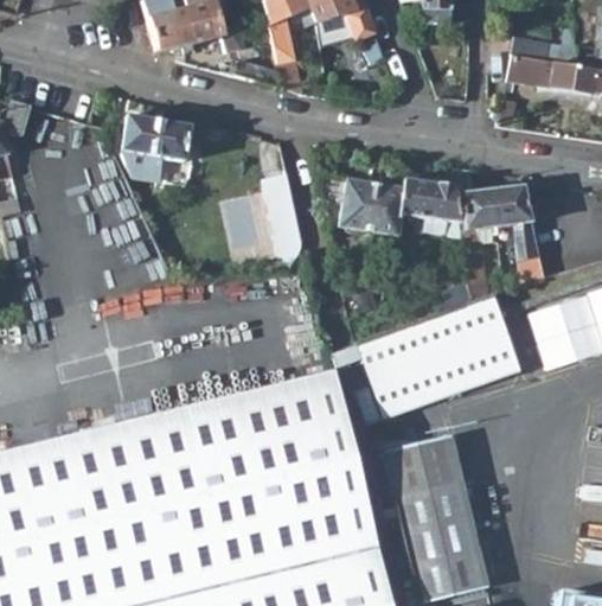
[(226,0),(146,0),(143,1),(159,55),(223,38),(226,51),(241,49),(226,0)]
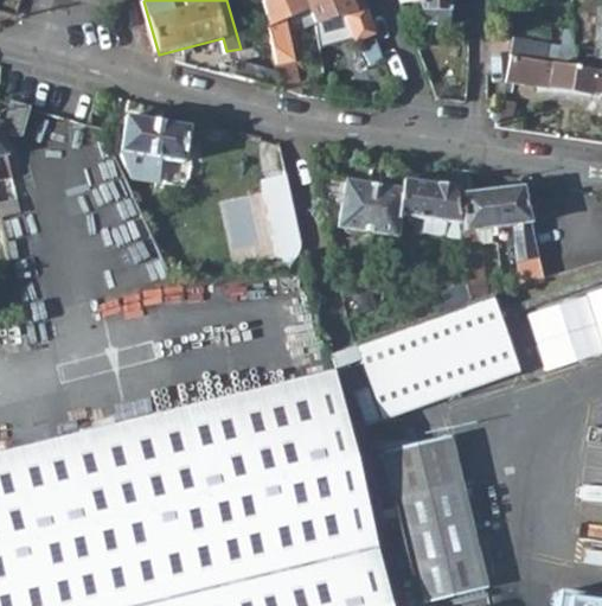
[(266,10),(262,0),(239,0),(244,16),(266,10)]
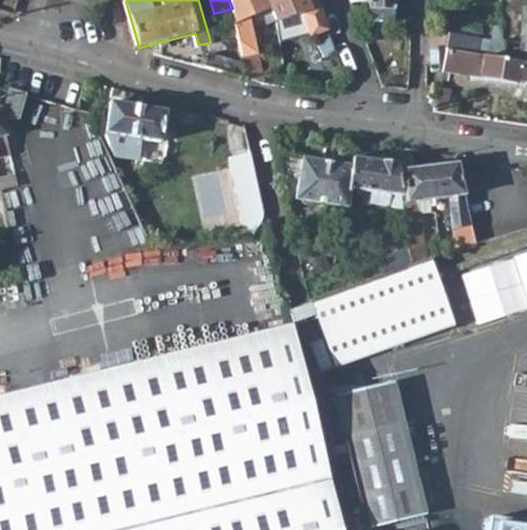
[(229,0),(232,8),(245,65),(248,78),(267,84),(259,53),(257,54),(252,30),(276,21),(285,46),(309,35),(310,37),(314,36),(331,29),(320,0),(229,0)]
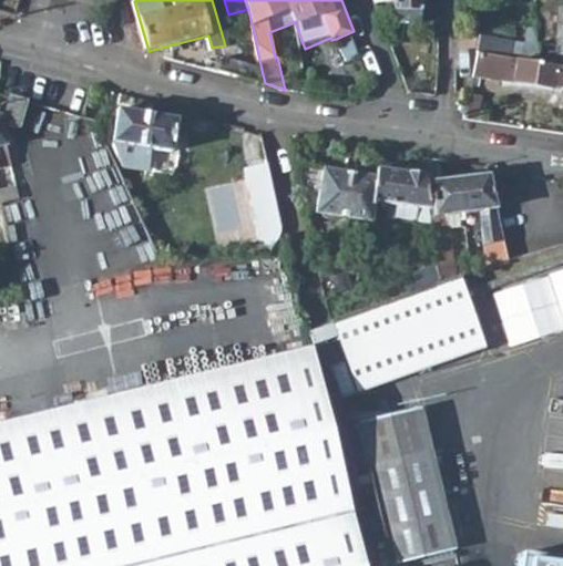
[(396,0),(399,24),(423,24),(423,0),(396,0)]
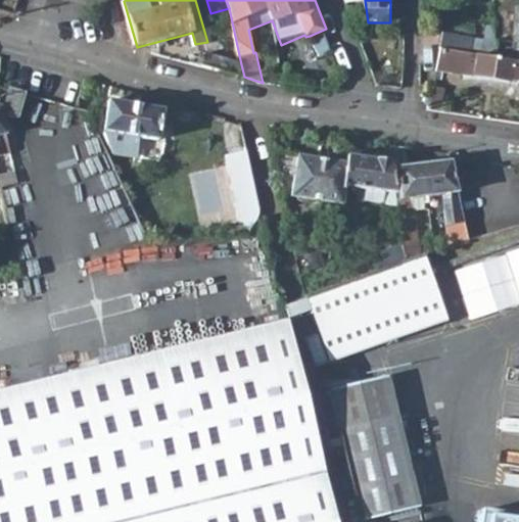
[(318,57),(335,50),(326,29),(310,36),(318,57)]
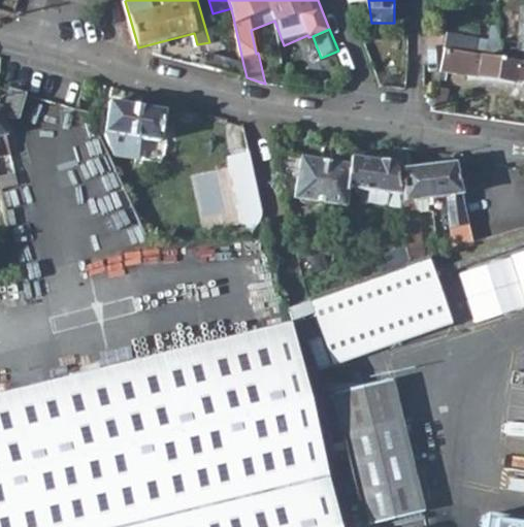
[(479,37),(449,33),(446,50),(477,54),(479,37)]
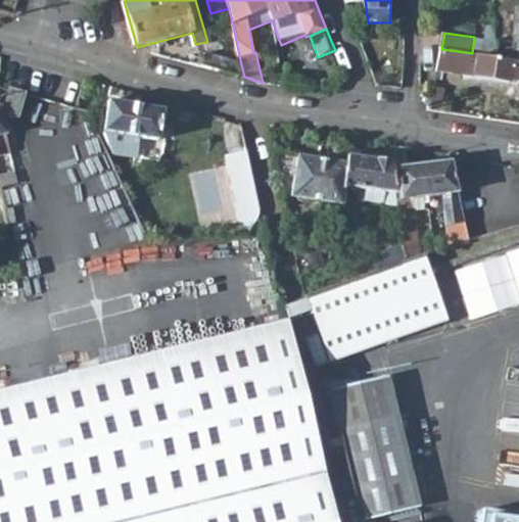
[(497,40),(474,37),(472,53),(497,57),(497,40)]
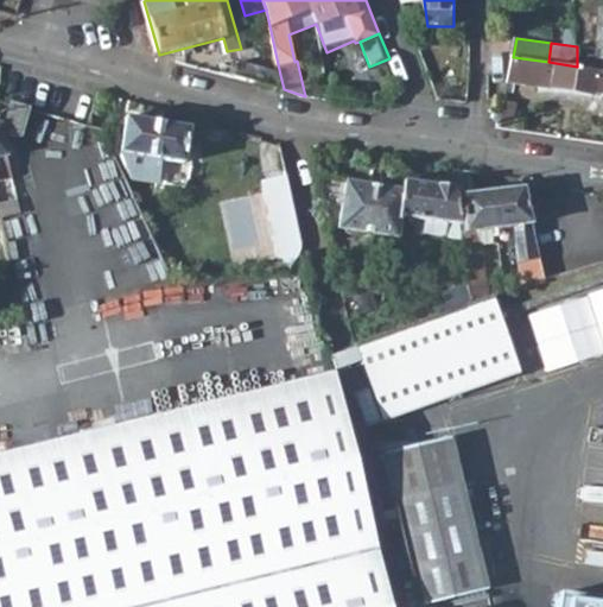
[(577,67),(602,70),(602,49),(600,49),(577,46),(577,67)]
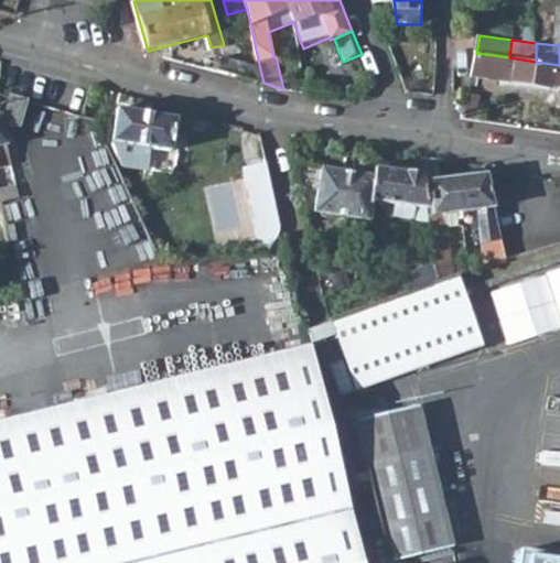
[(559,65),(536,62),(509,57),(476,53),(472,76),(559,88),(559,65)]
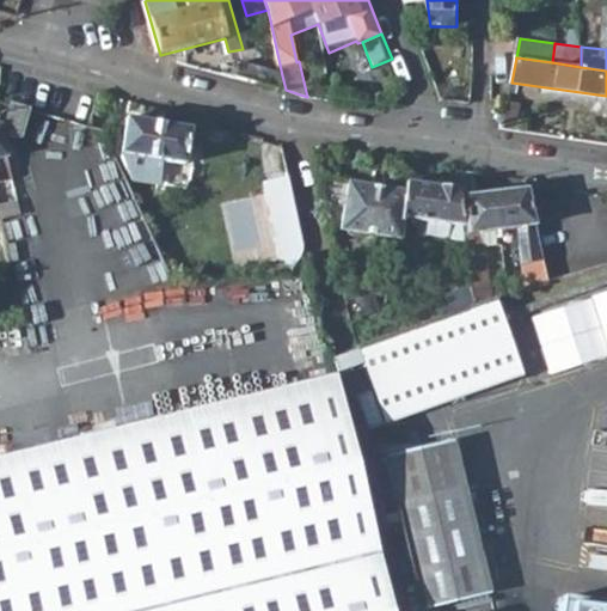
[(282,75),(241,63),(238,77),(286,90),(282,75)]
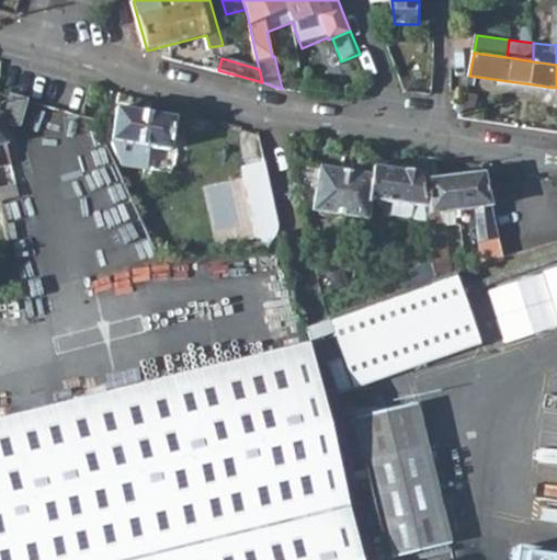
[(4,123),(21,127),(27,101),(11,96),(4,123)]
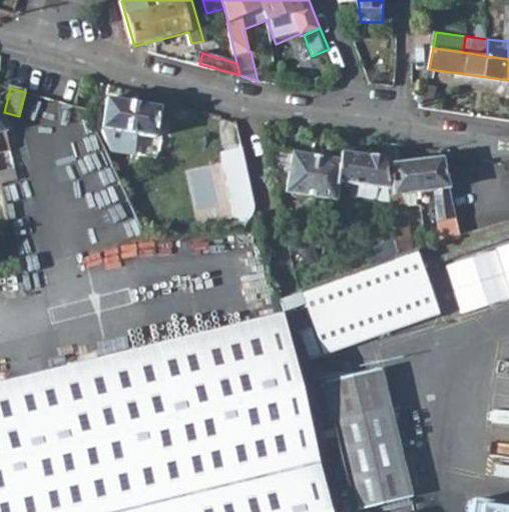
[(161,108),(109,99),(102,128),(125,132),(156,138),(161,108)]
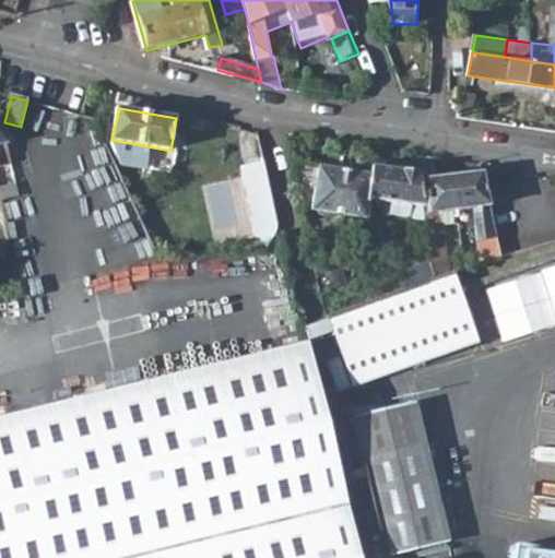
[(0,168),(14,167),(1,110),(0,110),(0,168)]
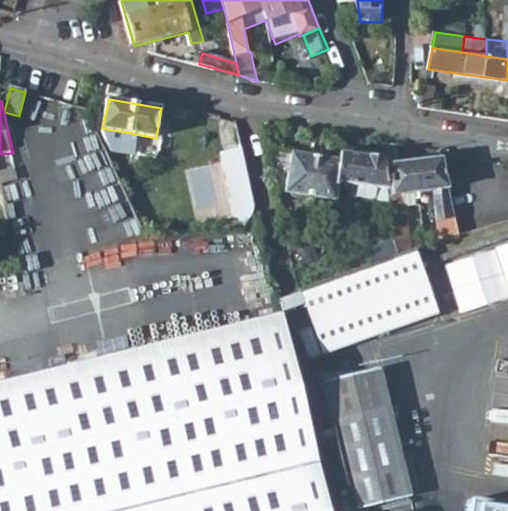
[(125,132),(102,128),(108,140),(123,142),(125,132)]
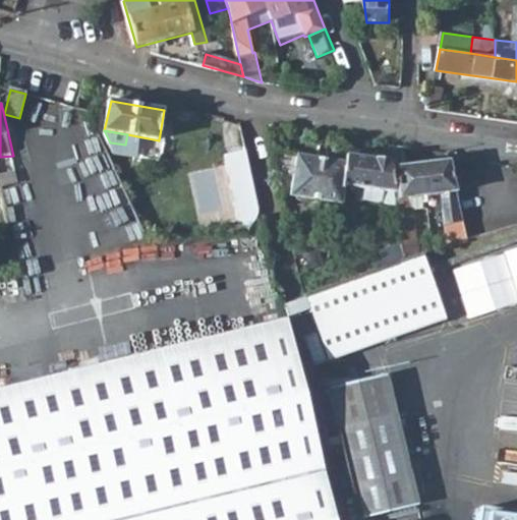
[(262,221),(261,207),(246,140),(225,143),(241,228),(249,227),(262,221)]
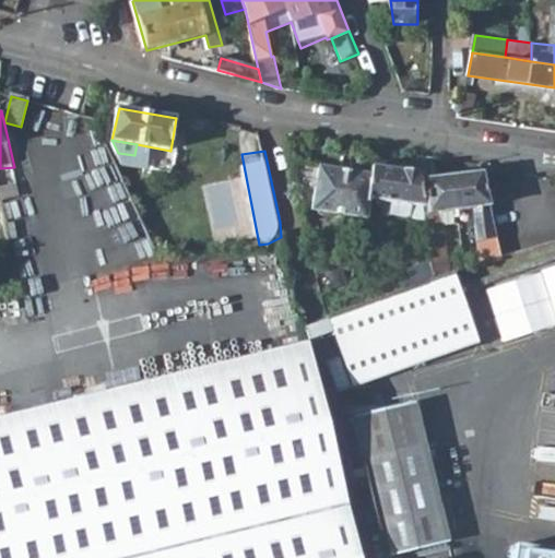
[(418,155),(426,208),(427,220),(434,262),(436,276),(450,272),(441,212),(458,211),(453,179),(438,180),(436,158),(418,155)]
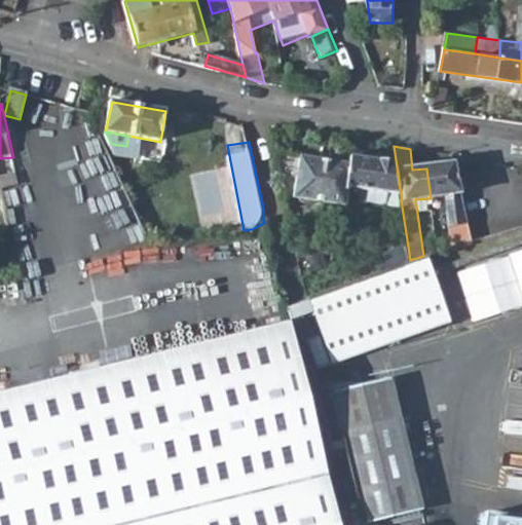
[(348,187),(351,164),(275,151),(278,166),(300,171),(296,197),(345,204),(348,188),(348,187)]
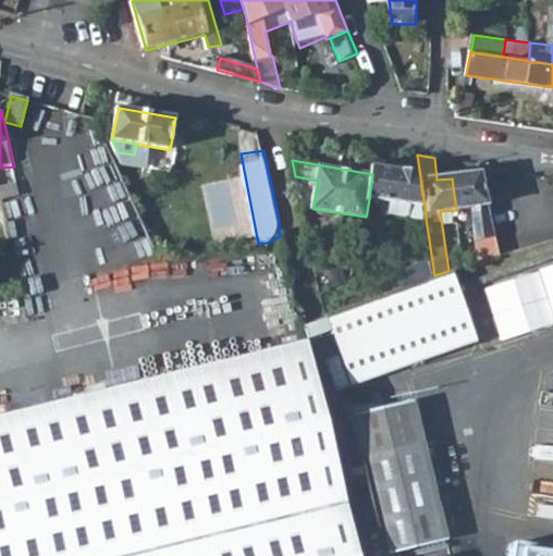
[(425,207),(421,207),(417,172),(375,165),(372,173),(372,174),(369,198),(369,199),(391,201),(389,212),(414,217),(414,221),(426,219),(425,207)]
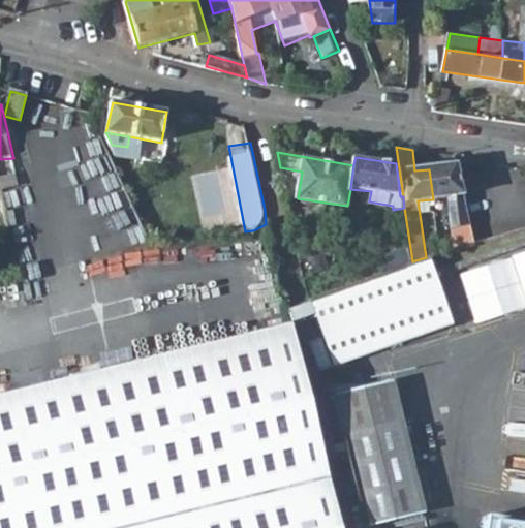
[(455,250),(474,244),(459,166),(429,169),(433,199),(449,197),(451,225),(455,250)]
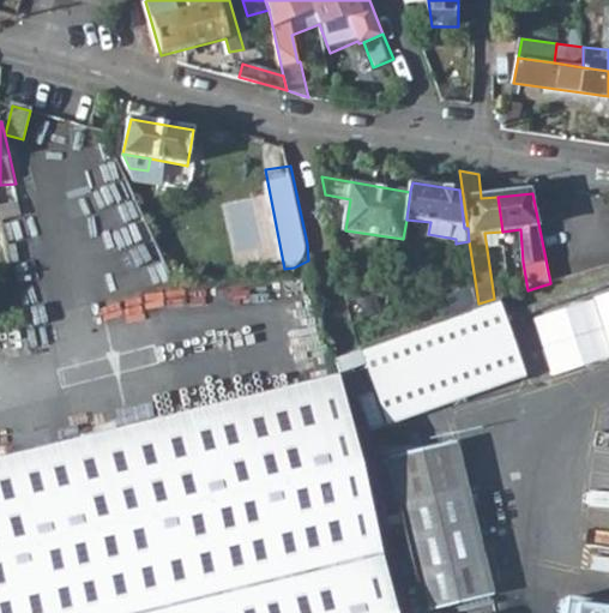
[(520,292),(518,281),(510,283),(512,294),(520,292)]
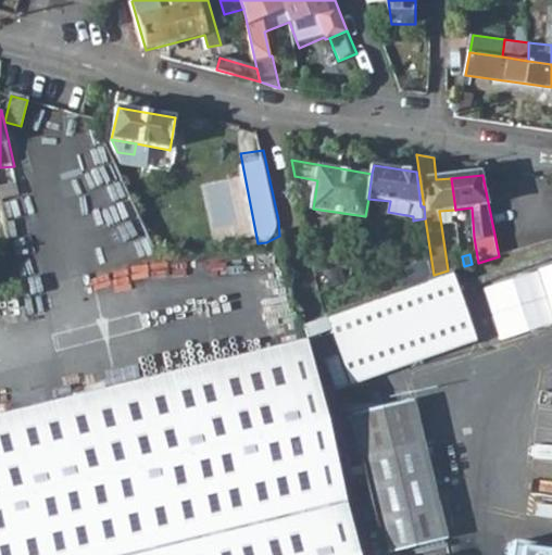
[(456,268),(464,266),(462,256),(454,259),(456,268)]
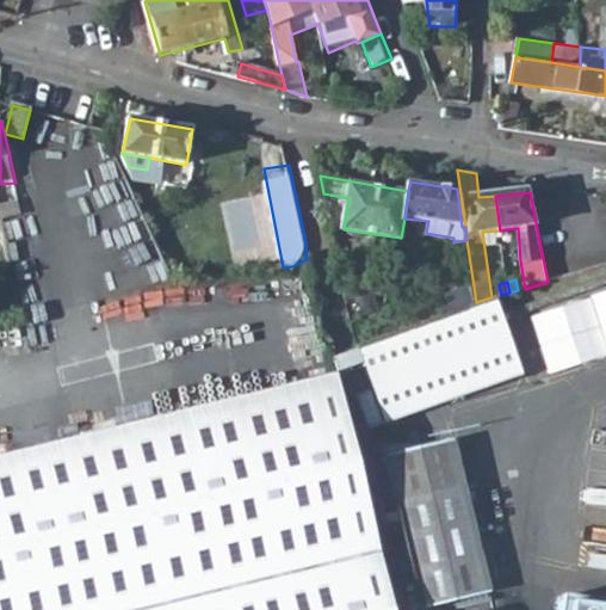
[(474,287),(440,299),(446,315),(476,305),(476,302),(474,287)]
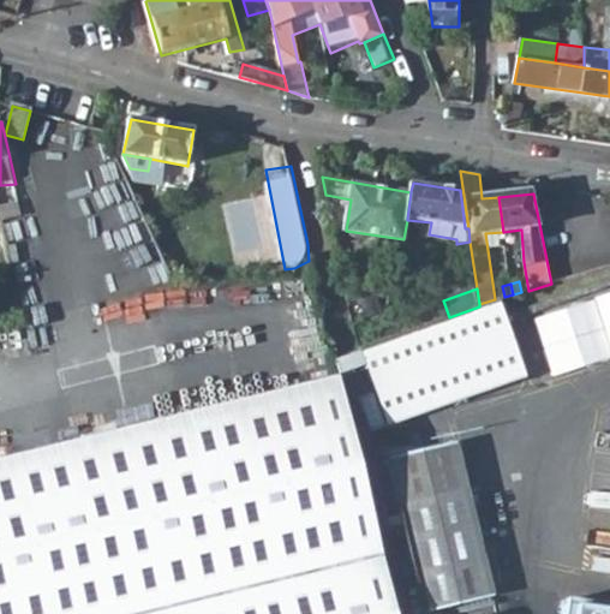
[(609,293),(540,311),(557,374),(609,358),(609,293)]
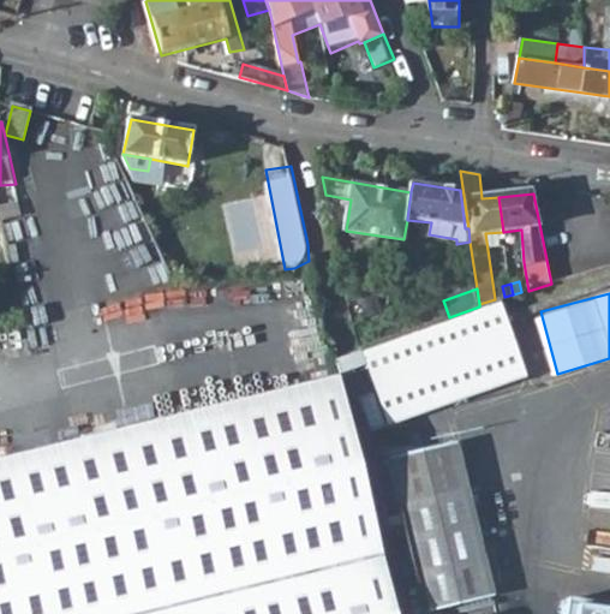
[(449,317),(362,350),(389,425),(527,376),(500,298),(495,299),(479,304),(479,307),(449,317)]
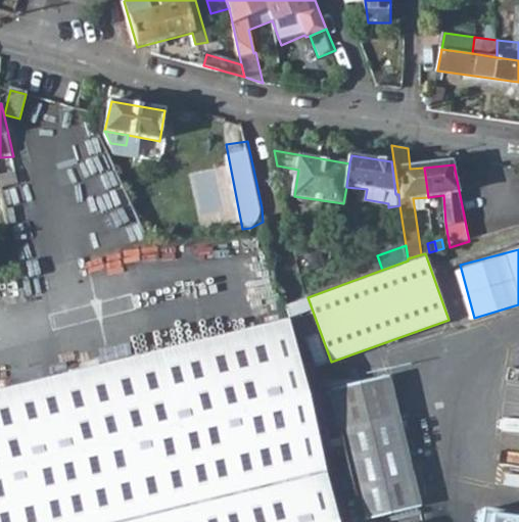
[(335,521),(285,317),(0,387),(0,521),(335,521)]
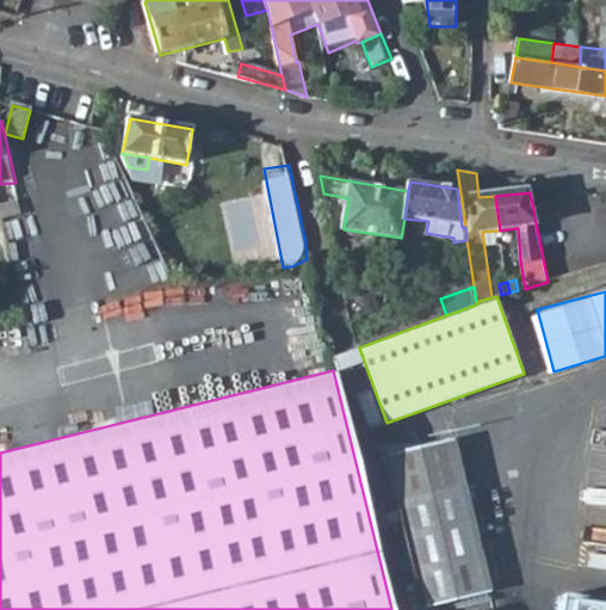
[(492,590),(455,436),(384,453),(422,607),(492,590)]
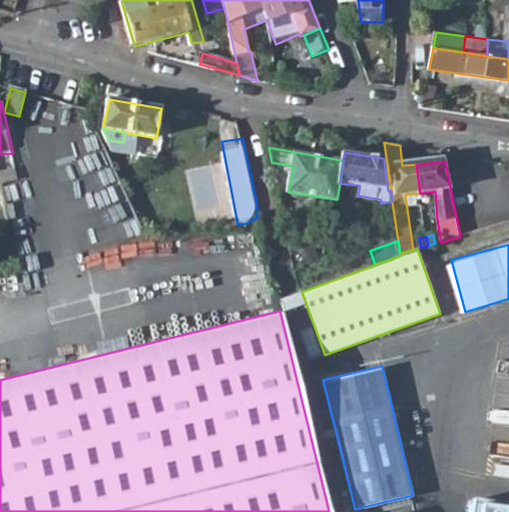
[(508,504),(470,499),(467,511),(508,511),(508,504)]
